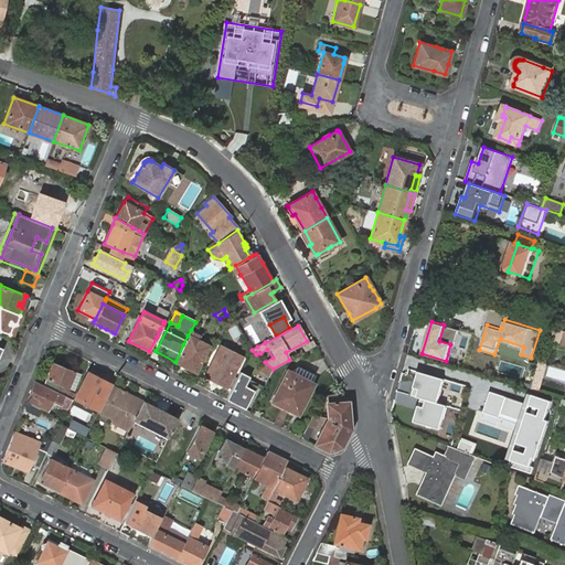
[(564,331),(548,327),(544,340),(561,344),(564,331)]
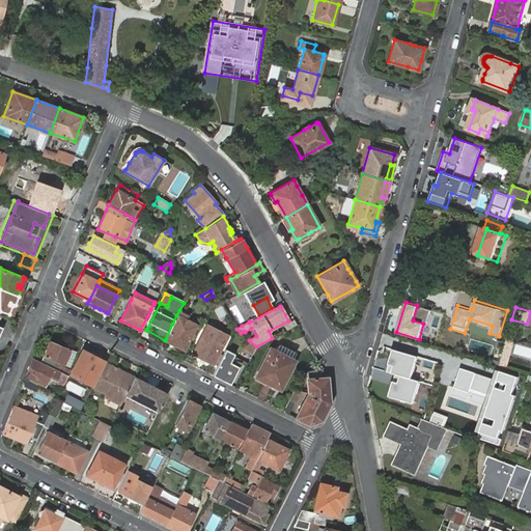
[(179,310),(176,315),(177,315),(166,340),(176,345),(182,348),(184,350),(196,325),(191,323),(185,319),(186,317),(187,314),(179,310)]
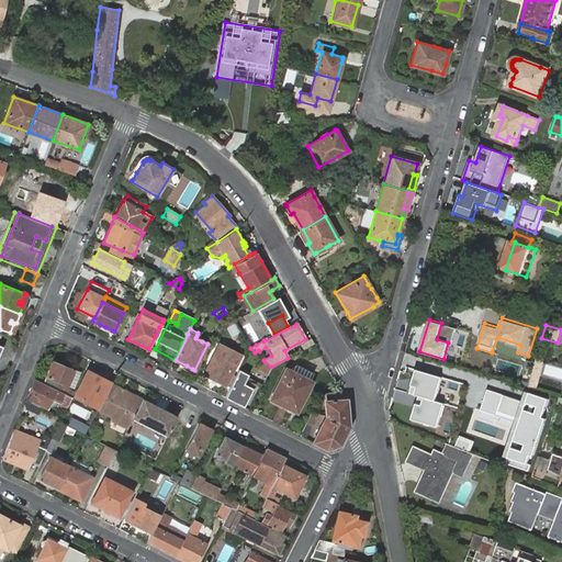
[(203,374),(225,385),(240,355),(218,344),(203,374)]
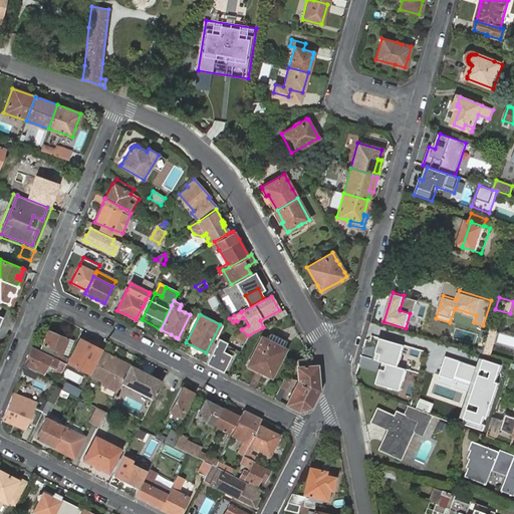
[(241,329),(240,328),(236,337),(244,342),(248,335),(241,329)]
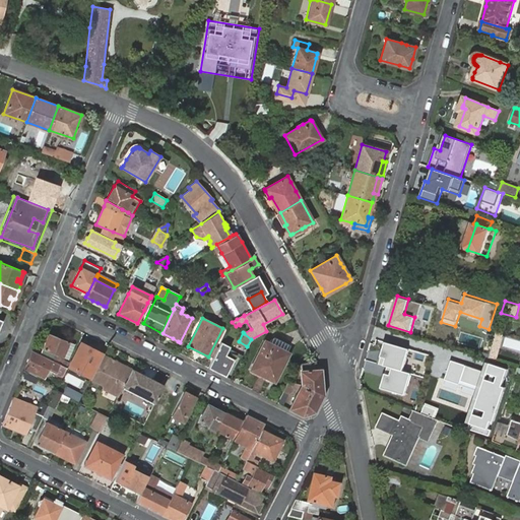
[(503,333),(497,332),(493,346),(500,348),(503,333)]
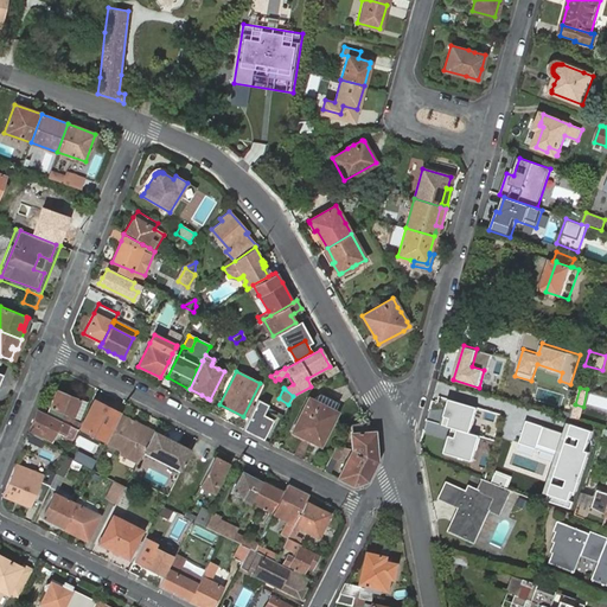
[(50,408),(46,415),(69,425),(77,429),(81,422),(68,416),(69,415),(72,416),(80,398),(57,389),(50,408)]
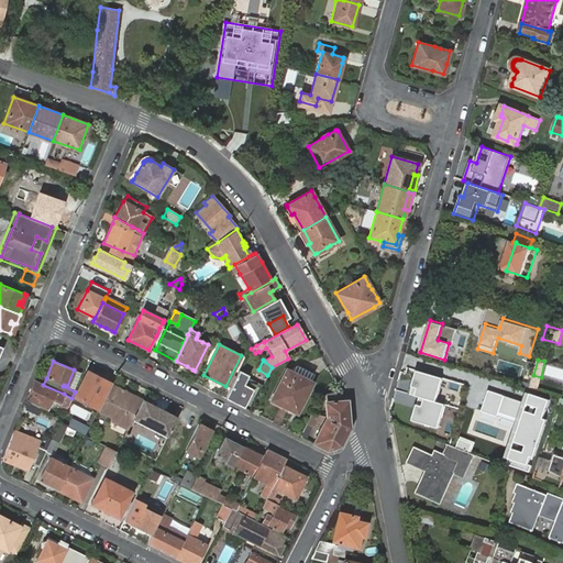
[(296,364),(288,370),(309,381),(313,373),(296,364)]
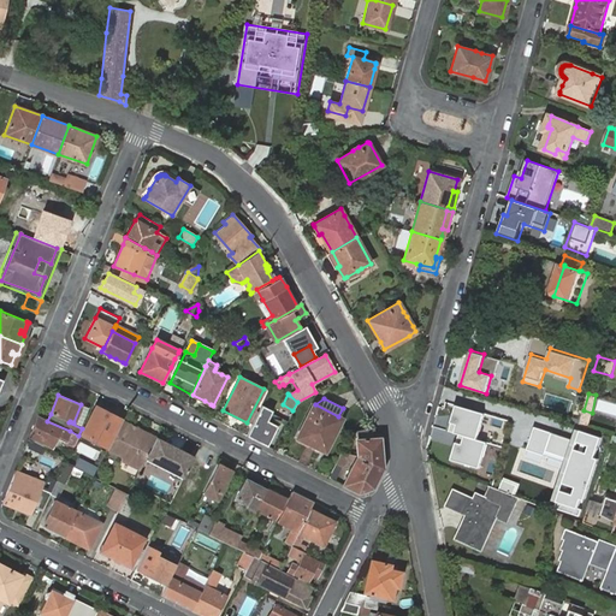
[(313,403),(296,437),(314,446),(321,450),(325,451),(342,418),(338,416),(315,404),(313,403)]
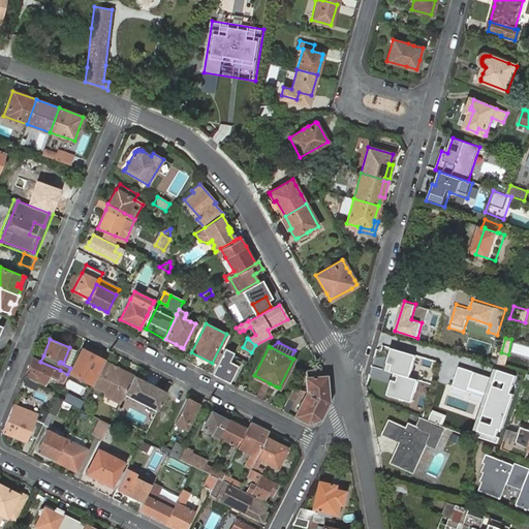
[(95,378),(104,361),(97,356),(91,353),(84,350),(82,348),(69,373),(76,376),(82,378),(89,382),(93,383),(94,380),(95,378)]
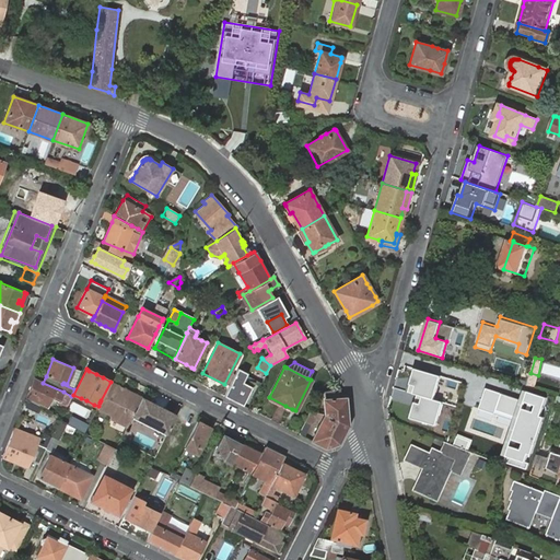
[(245,372),(238,369),(224,396),(242,405),(252,387),(251,386),(253,382),(244,377),(245,374),(245,372)]
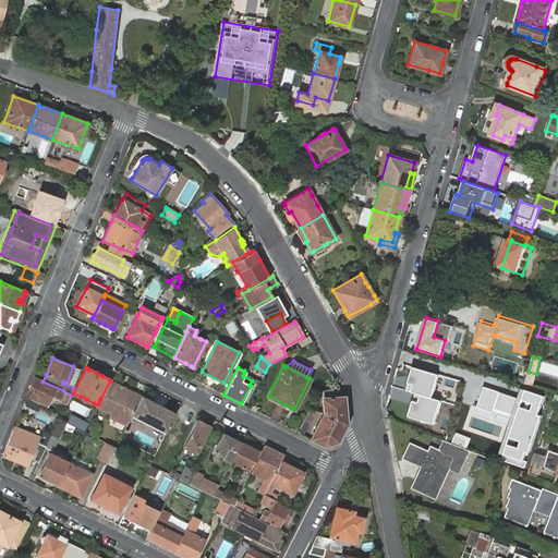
[(445,376),(419,368),(414,384),(419,385),(416,391),(426,395),(438,398),(445,376)]
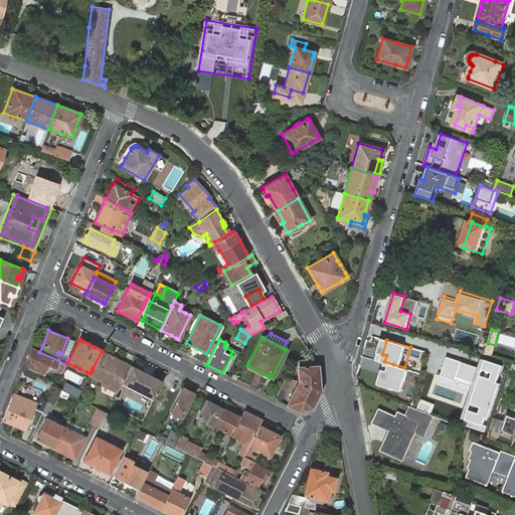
[(39,352),(32,348),(25,364),(44,373),(48,365),(54,367),(48,378),(56,382),(65,364),(58,360),(39,352)]
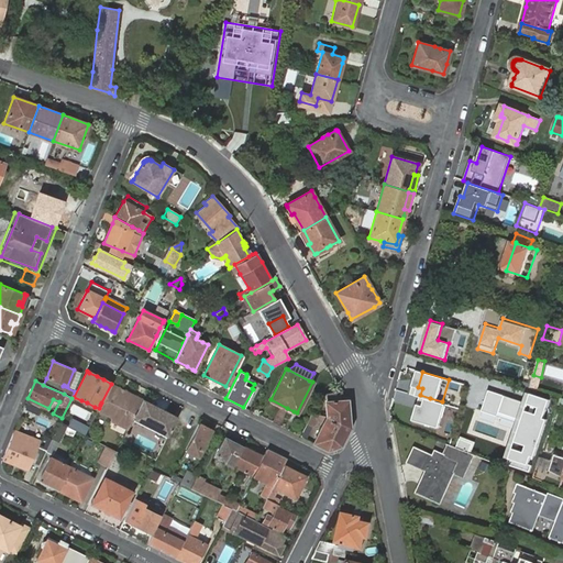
[(120,388),(111,384),(101,403),(100,405),(99,408),(130,424),(133,419),(135,412),(139,408),(141,401),(134,398),(135,396),(125,390),(124,393),(119,390),(120,388)]
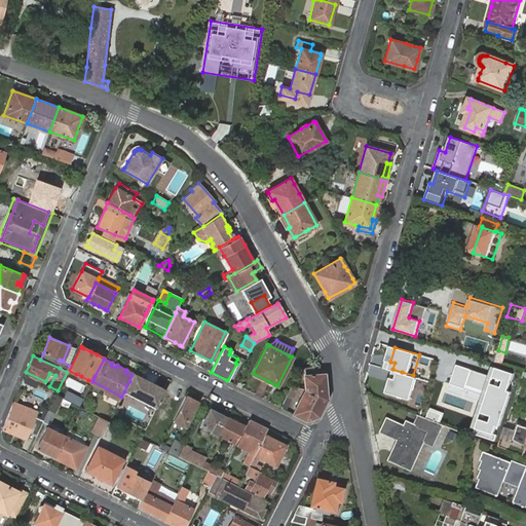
[(324,374),(318,365),(303,368),(304,375),(305,389),(314,393),(313,397),(325,402),(326,400),(324,374)]
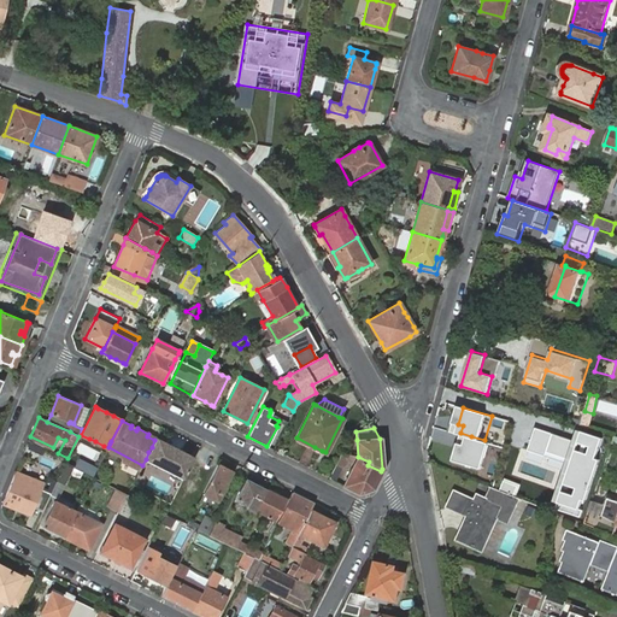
[(582,430),(579,442),(539,428),(532,450),(570,464),(556,504),(583,513),(609,440),(582,430)]
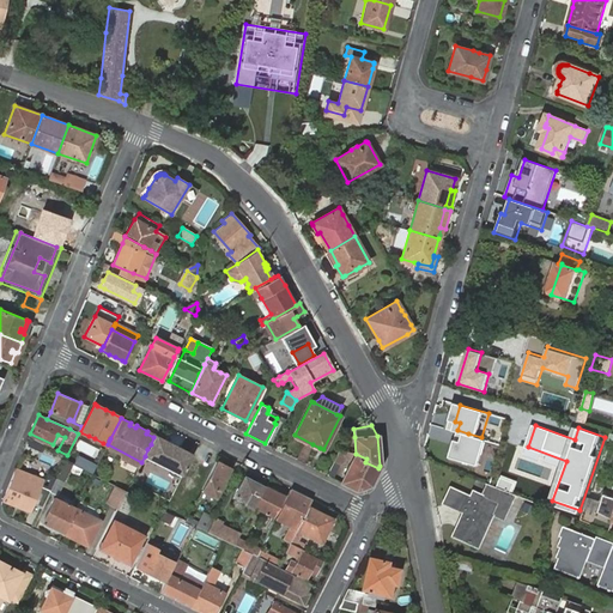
[(481,437),(468,434),(466,442),(460,441),(455,460),(483,467),(491,439),(481,437)]
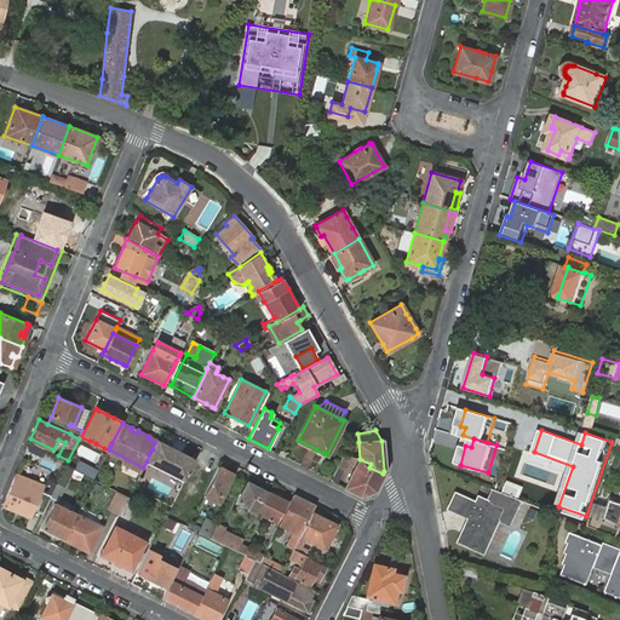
[(195,459),(158,440),(155,442),(153,449),(149,454),(147,461),(184,481),(195,459)]
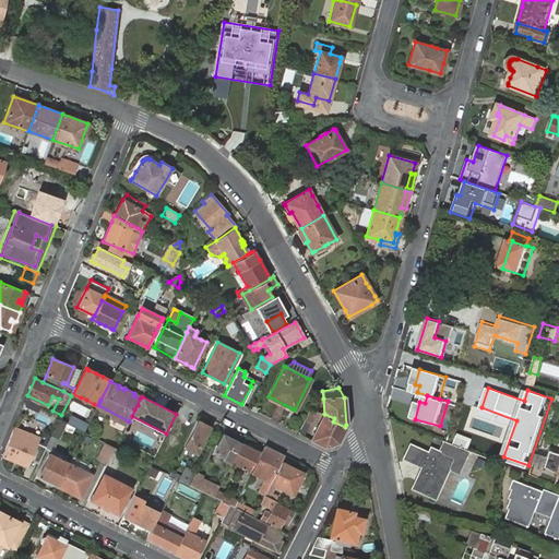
[(26,397),(23,404),(33,408),(36,403),(26,397)]
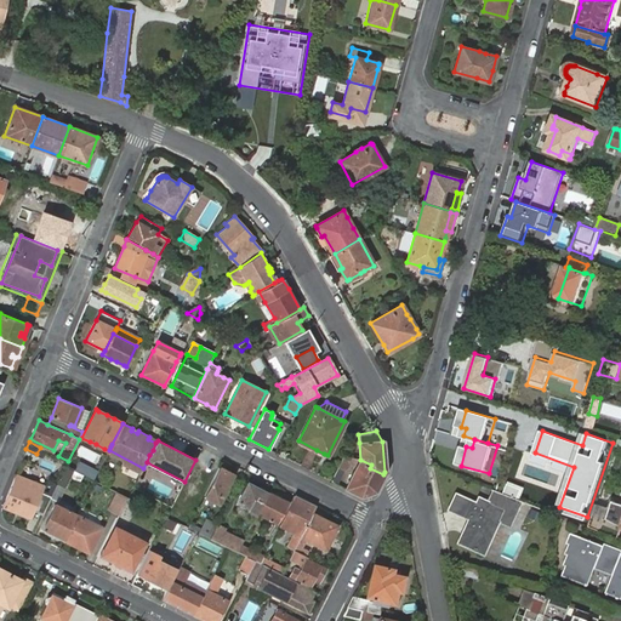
[(26,449),(23,459),(38,465),(41,456),(44,449),(40,448),(36,454),(26,449)]
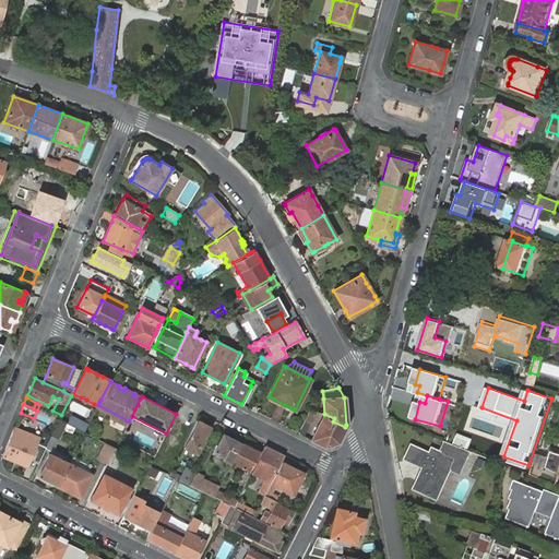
[(66,423),(83,431),(86,423),(70,414),(66,423)]
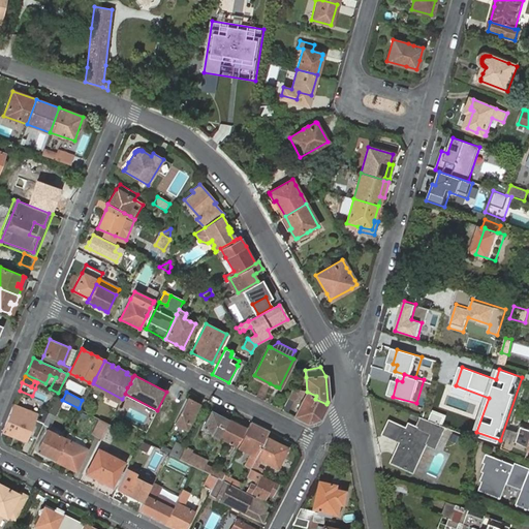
[(319,417),(327,404),(315,399),(316,396),(307,392),(294,416),(307,423),(319,417)]
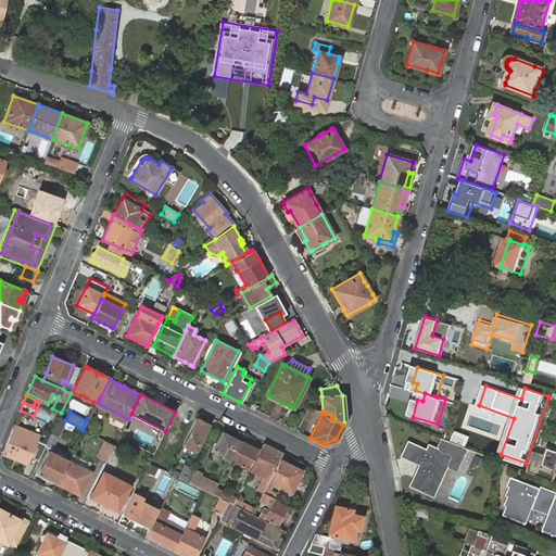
[(58,436),(65,420),(59,417),(51,432),(58,436)]
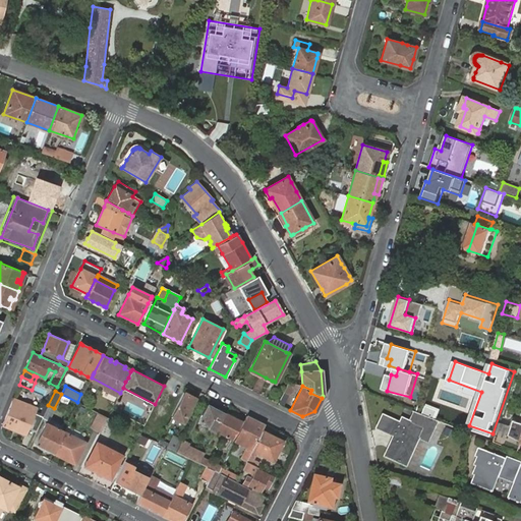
[(195,397),(184,392),(171,416),(183,422),(195,397)]
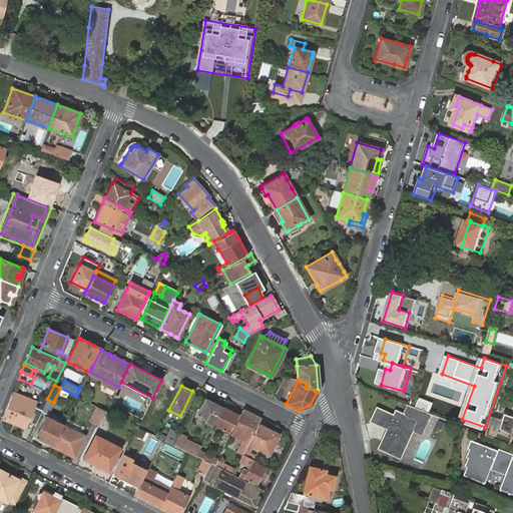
[(27,422),(35,425),(42,411),(33,407),(34,406),(36,402),(28,398),(23,396),(13,392),(11,397),(2,419),(25,428),(27,422)]
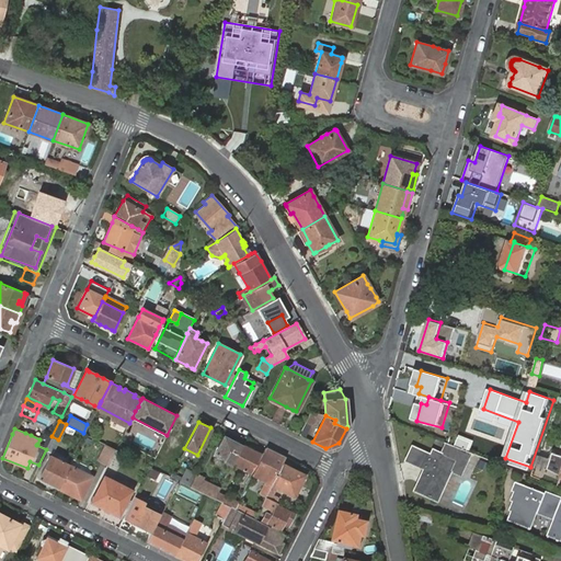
[(232,464),(242,445),(224,435),(214,454),(225,459),(224,461),(231,465),(232,464)]
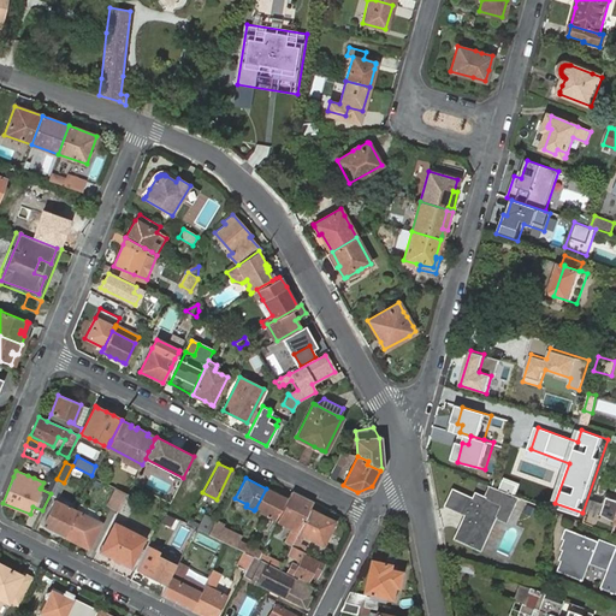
[(64,483),(57,479),(51,493),(57,496),(58,493),(59,493),(60,495),(65,484),(64,483)]
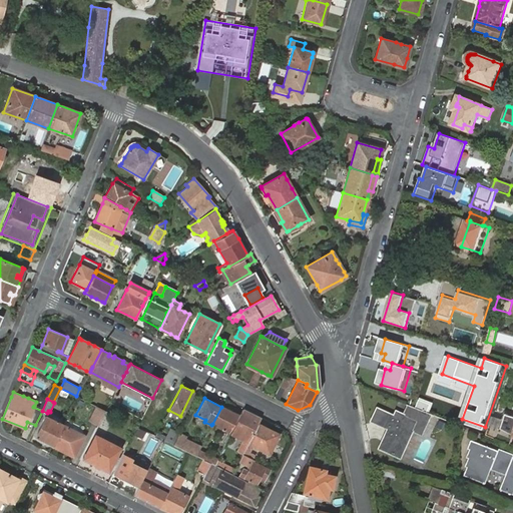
[(88,420),(91,421),(98,407),(95,406),(88,420)]
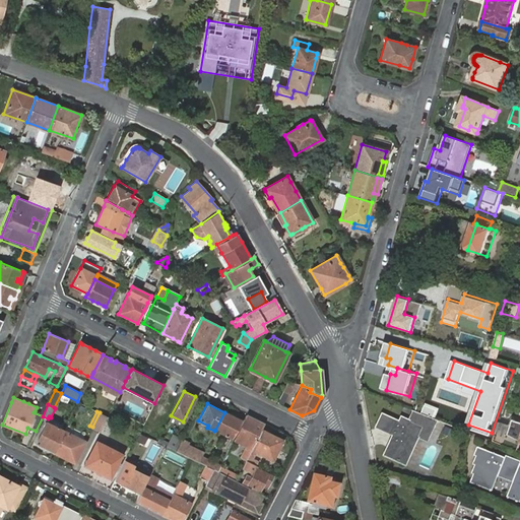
[(107,416),(100,412),(92,427),(100,431),(107,416)]
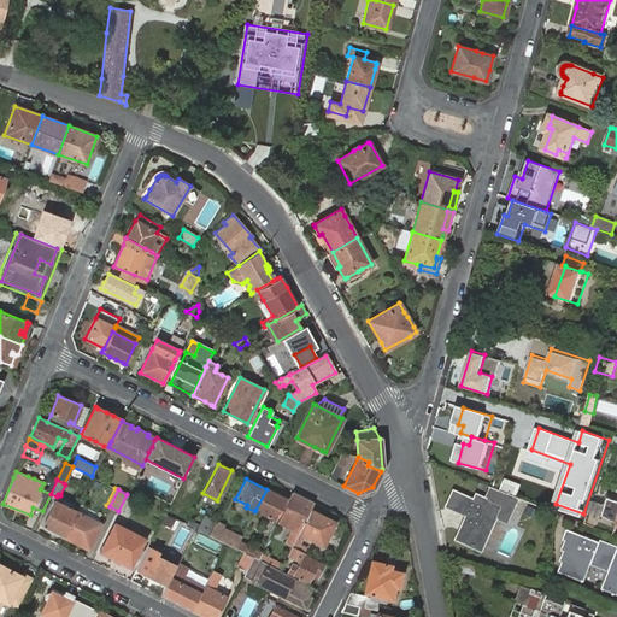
[(268,491),(266,489),(256,510),(270,517),(276,519),(287,500),(278,495),(274,493),(268,491)]
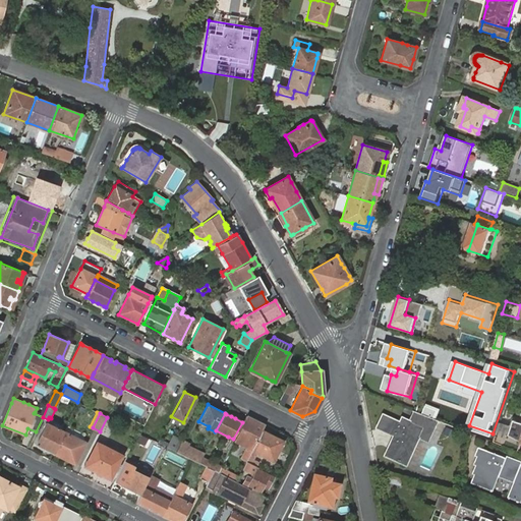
[(439,422),(418,413),(414,421),(406,417),(403,422),(385,414),(384,416),(384,417),(383,419),(383,420),(381,423),(381,424),(379,426),(397,435),(388,455),(388,456),(389,453),(395,456),(394,458),(407,464),(421,435),(430,439),(439,422)]
